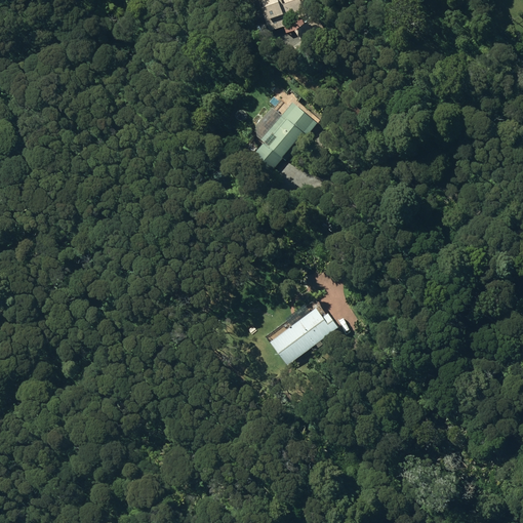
[(259,0),(270,30),(305,18),(299,2),(304,0),(259,0)]
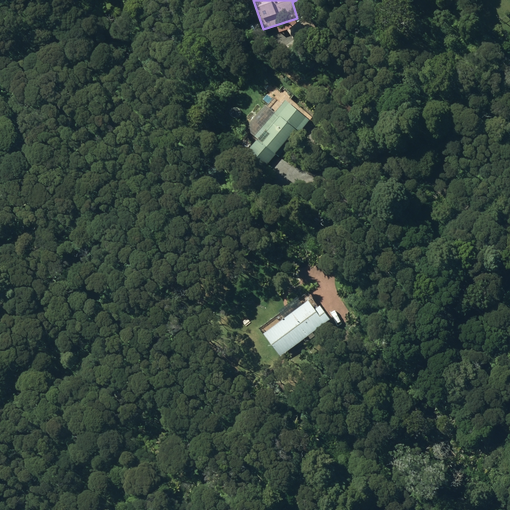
[(287,29),(299,46),(318,33),(307,16),(287,29)]
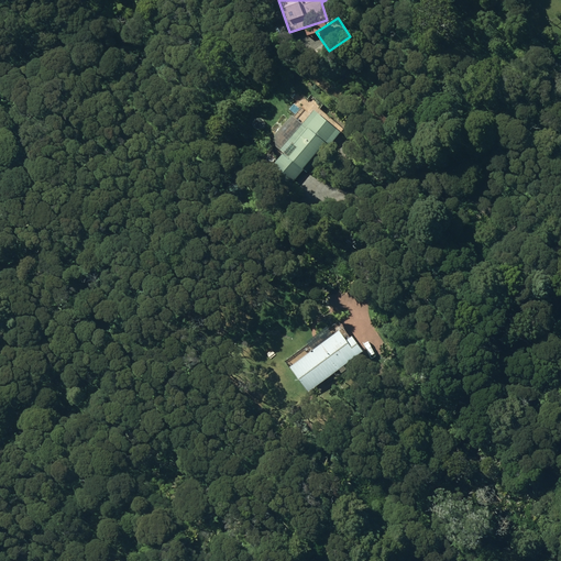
[(270,169),(290,186),(323,144),(328,147),(341,131),(312,109),(281,149),(284,152),(270,169)]
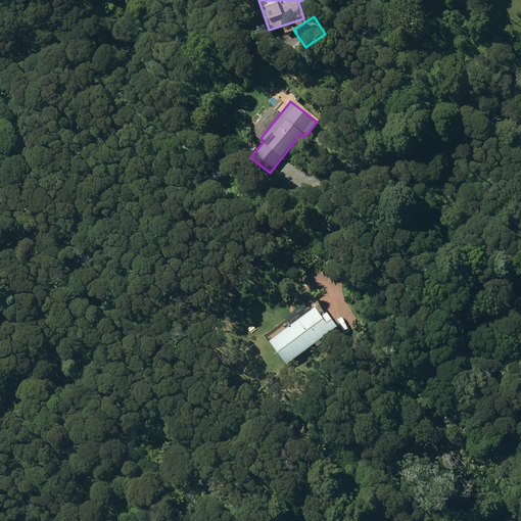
[(269,340),(286,363),(336,326),(326,313),(321,316),(314,306),(269,340)]
